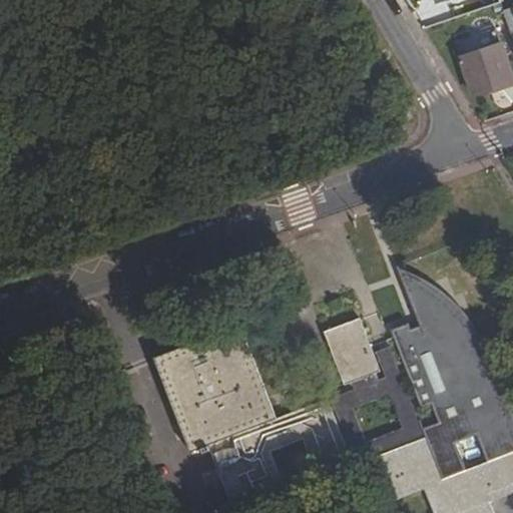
[(512,82),(500,46),(460,60),(473,96),(512,82)]
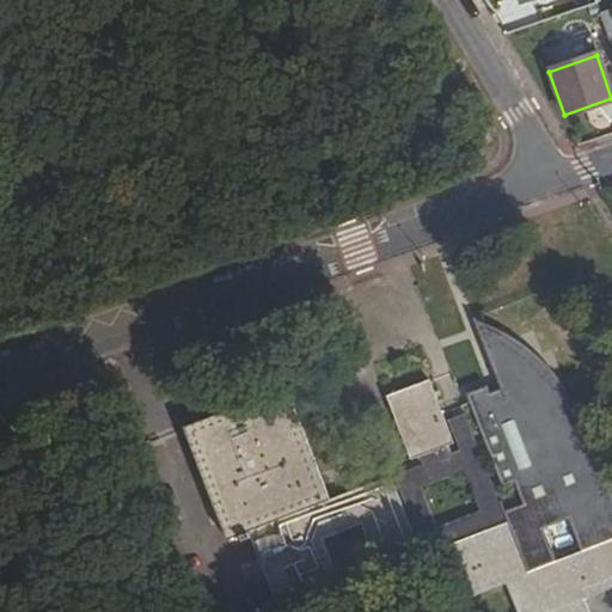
[(526,571),(555,561),(543,527),(568,518),(581,550),(611,538),(611,512),(609,502),(599,505),(582,457),(591,453),(580,422),(571,426),(560,391),(549,396),(532,354),(520,359),(512,337),(488,346),(503,387),(509,402),(499,405),(493,391),(490,384),(469,392),(506,485),(516,481),(525,502),(502,512),(526,571)]
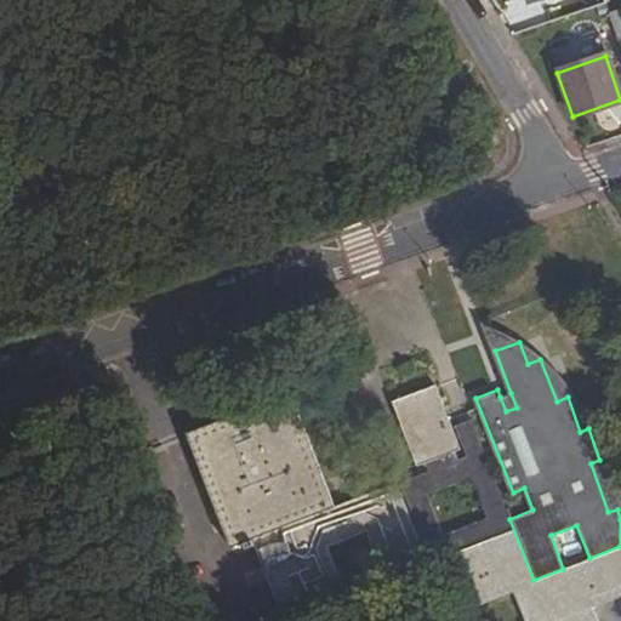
[(415,463),(422,461),(451,450),(457,446),(433,383),(391,400),(415,463)]
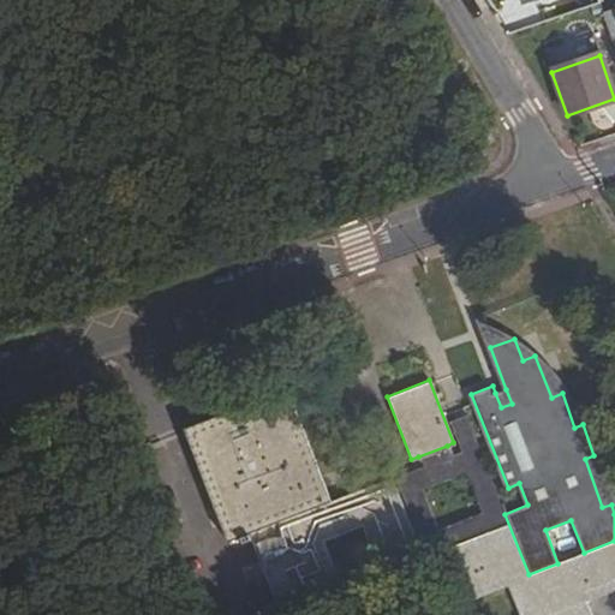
[(614,589),(614,541),(584,553),(557,563),(529,574),(505,514),(500,502),(479,511),(437,526),(416,536),(392,476),(329,500),(286,386),(181,425),(227,539),(240,535),(243,541),(250,538),(278,611),(341,587),(322,539),(362,525),(380,573),(445,549),(465,601),(507,584),(515,602),(520,614),(593,614),(589,601),(614,589)]
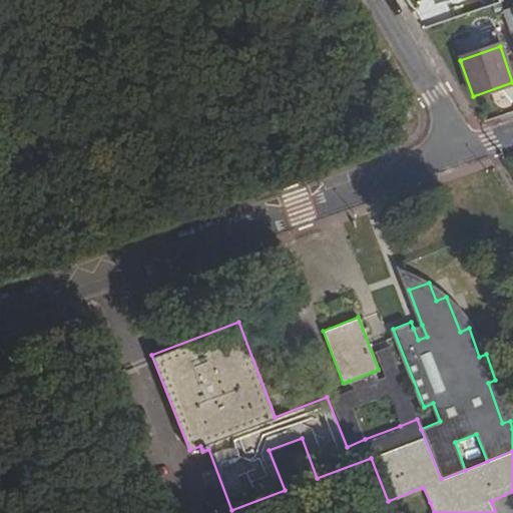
[(427,337),(422,325),(413,328),(418,340),(427,337)]
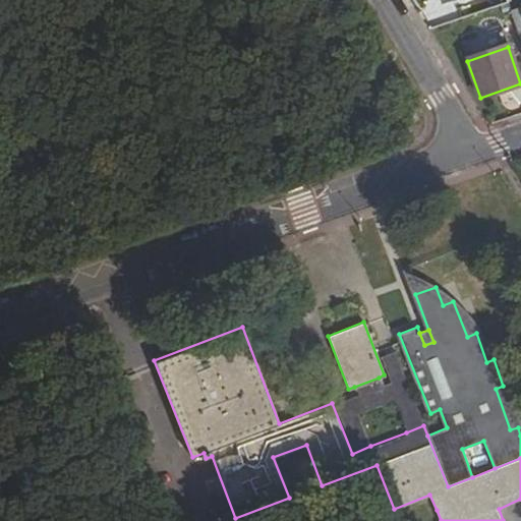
[(357,393),(332,403),(352,454),(370,446),(358,414),(394,400),(406,432),(423,425),(394,351),(381,356),(390,381),(381,384),(357,393)]
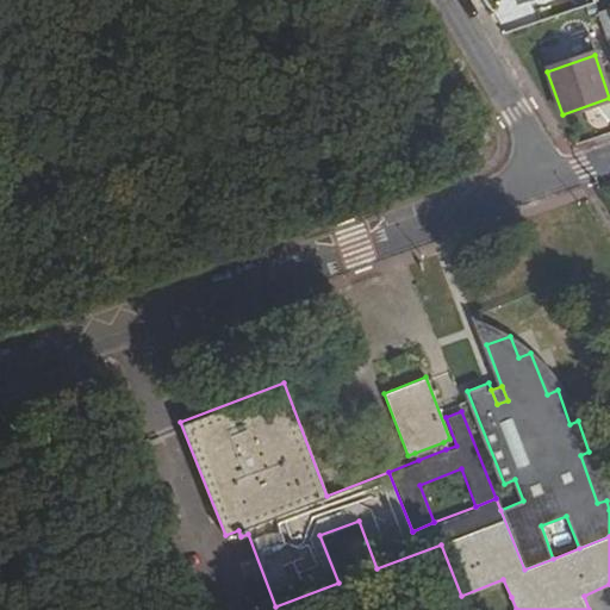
[(415,453),(418,460),(446,449),(443,442),(415,453)]
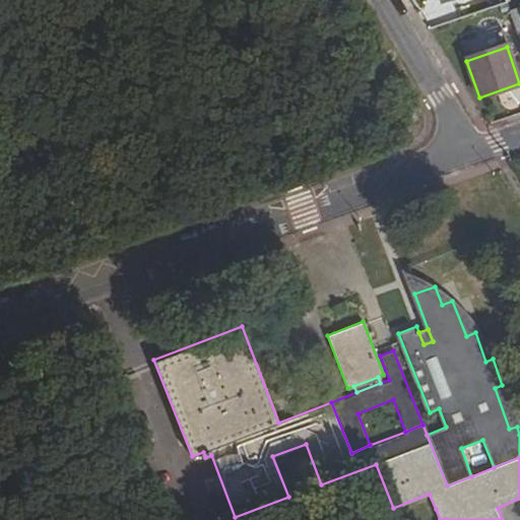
[(509,429),(517,427),(502,385),(495,388),(509,429)]
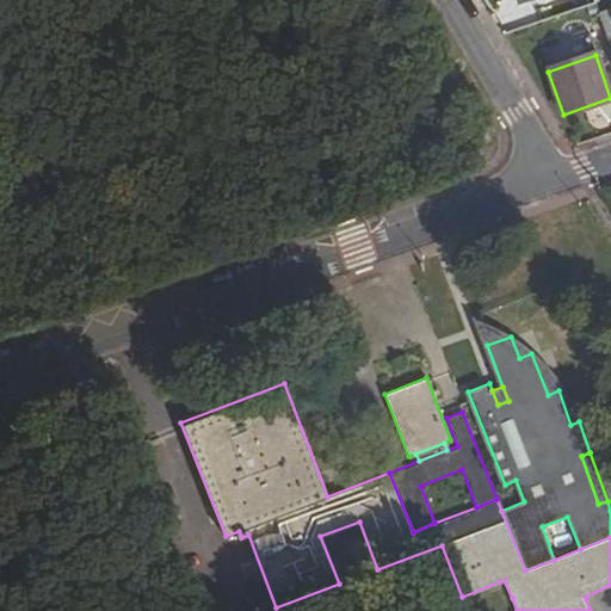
[(420,486),(434,523),(476,507),(462,469),(420,486)]
